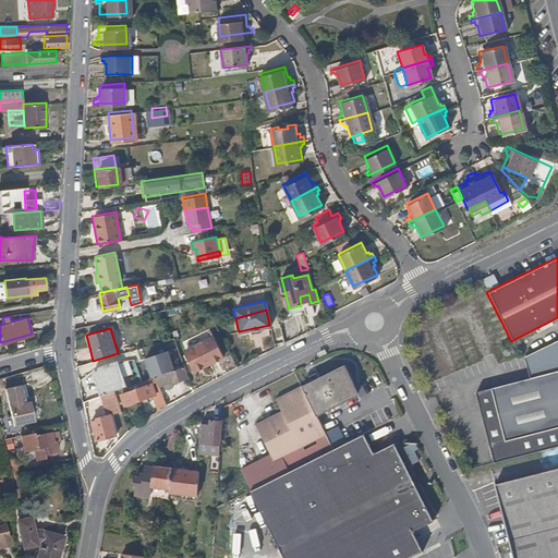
[(223,358),(214,337),(187,350),(192,360),(190,361),(194,372),(223,358)]
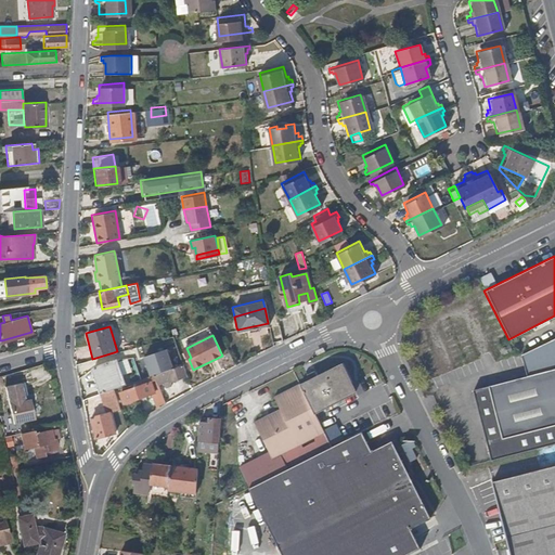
[(554,346),(519,357),(526,376),(554,368),(554,346)]
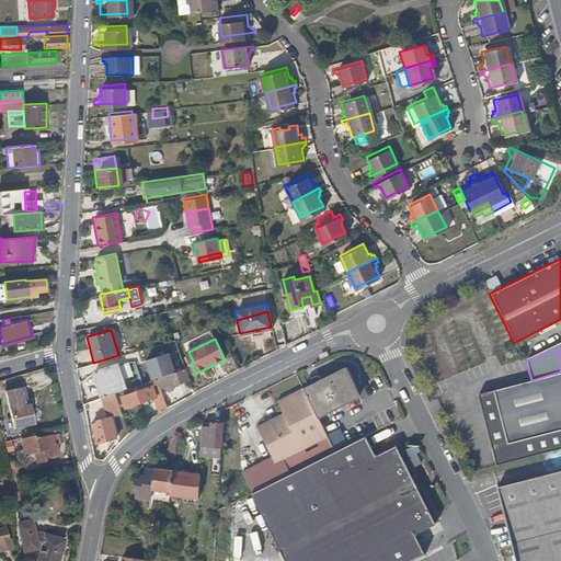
[(170,354),(148,363),(153,379),(157,378),(176,371),(170,354)]
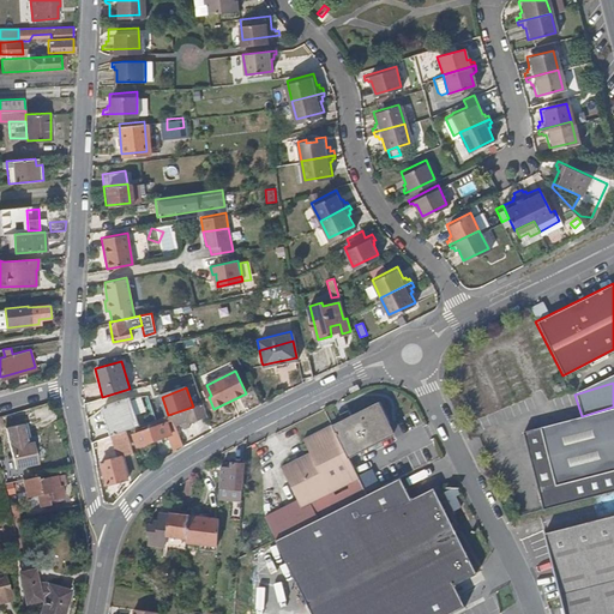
[(114,434),(126,431),(132,428),(140,425),(131,396),(104,405),(114,434)]
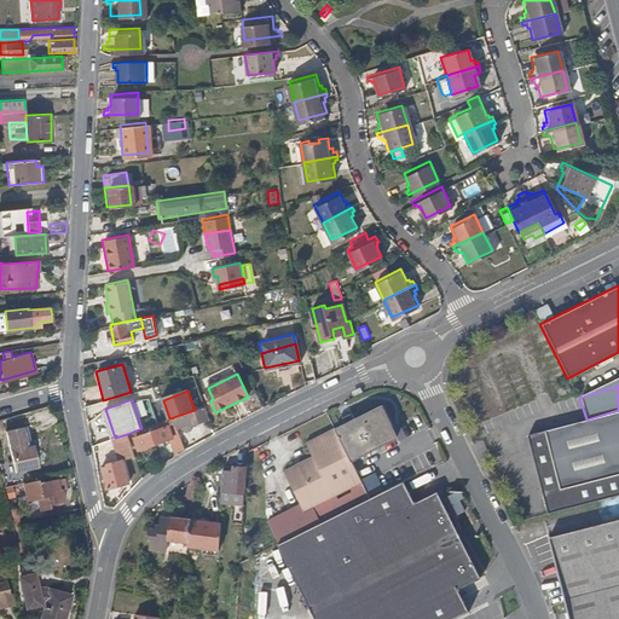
[(195,410),(173,417),(177,427),(183,426),(184,432),(191,429),(190,426),(208,418),(204,406),(195,410)]
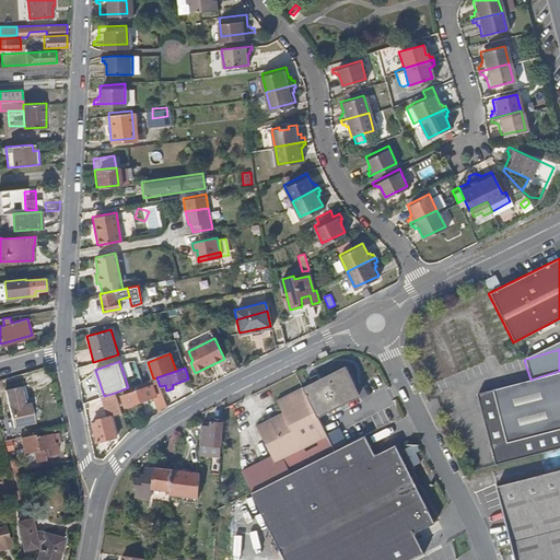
[(302,388),(316,417),(358,396),(343,368),(302,388)]
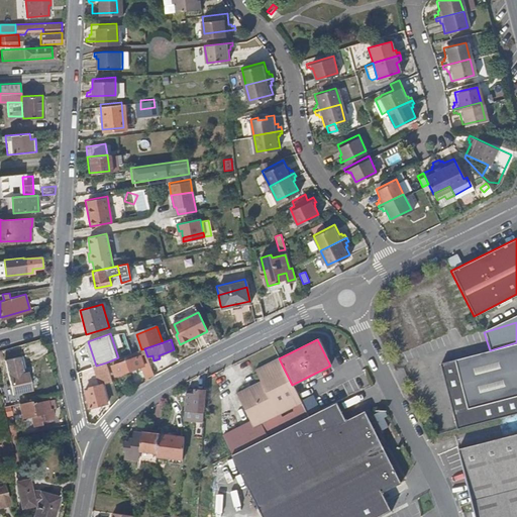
[(516,342),(490,350),(438,365),(455,430),(516,414),(516,342)]
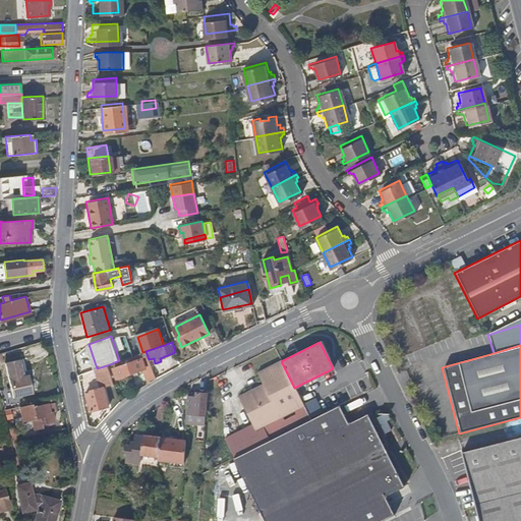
[(149,359),(146,351),(142,352),(124,358),(126,362),(114,367),(117,378),(141,368),(145,375),(140,378),(143,386),(156,378),(149,359)]
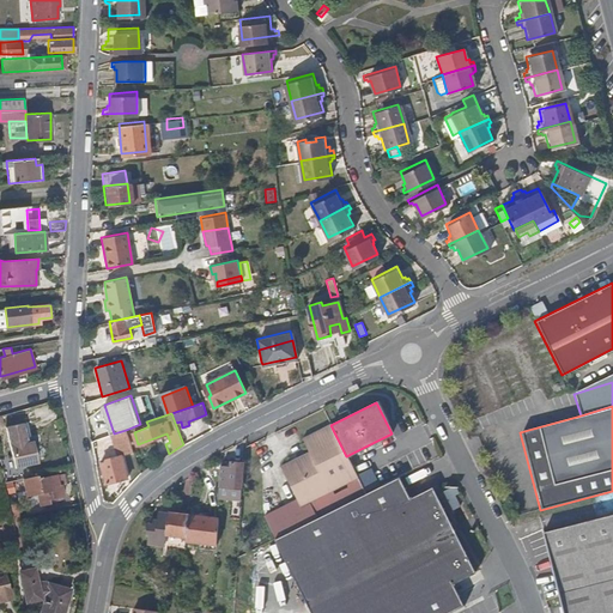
[(6,426),(14,468),(38,462),(34,441),(31,442),(26,422),(6,426)]
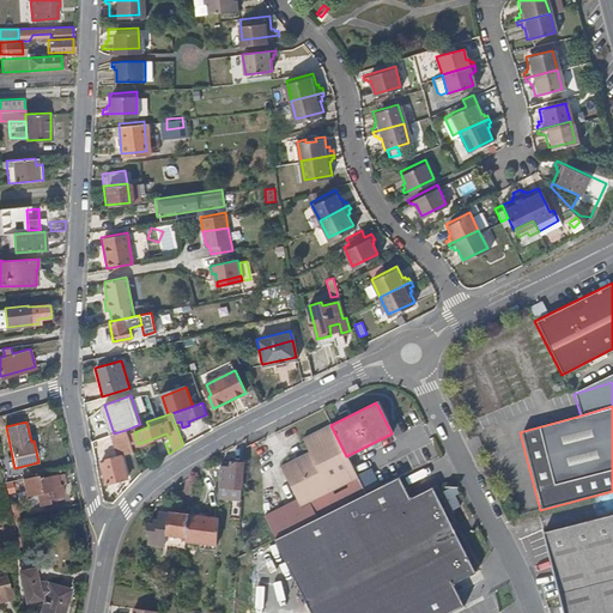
[(132,428),(134,432),(149,426),(146,422),(140,424),(132,428)]
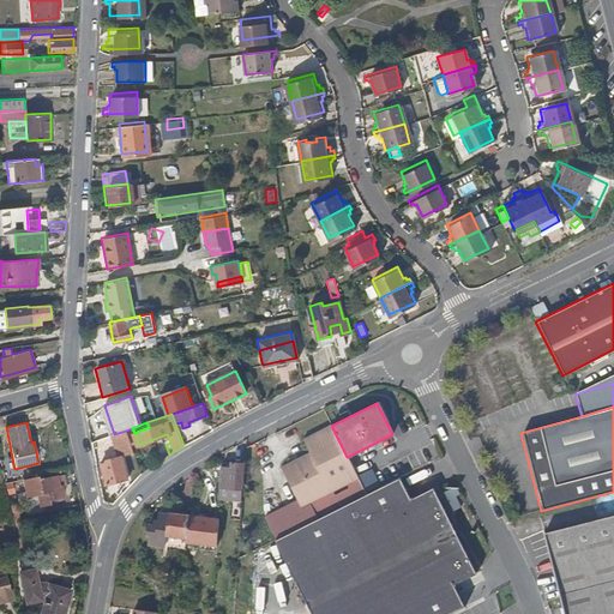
[(366,495),(365,494),(361,486),(347,457),(331,426),(330,425),(302,439),(308,452),(280,468),(296,500),(263,516),(274,540),(275,541),(315,519),(366,495)]
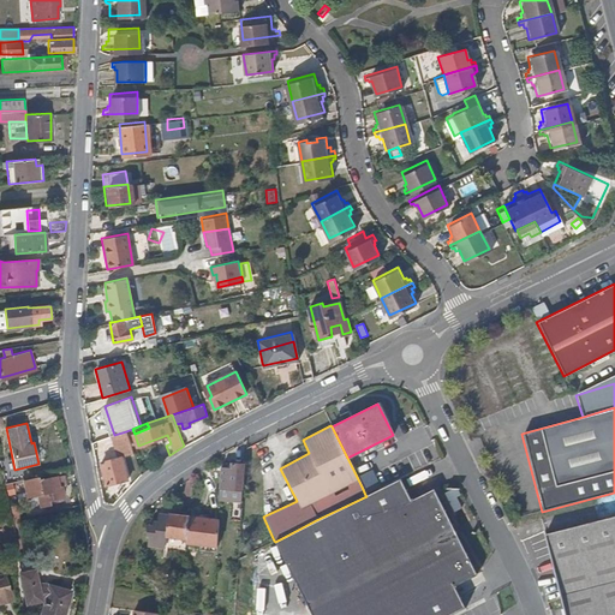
[(126,431),(114,435),(117,443),(115,443),(120,457),(101,463),(107,484),(127,479),(121,457),(133,453),(132,448),(127,436),(126,431)]
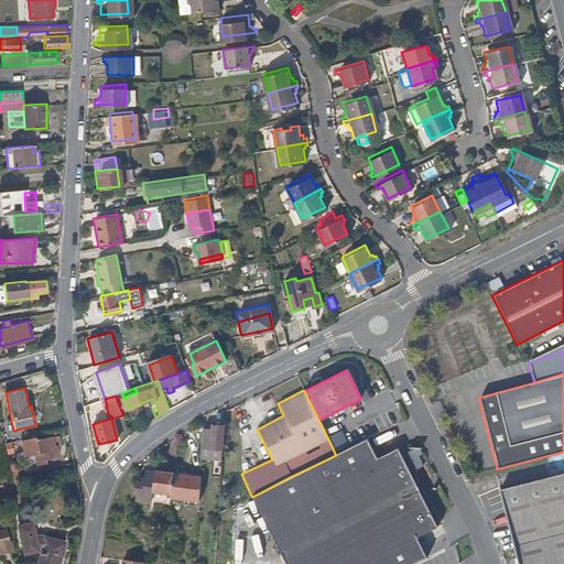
[(123,398),(117,400),(121,411),(127,409),(123,398)]
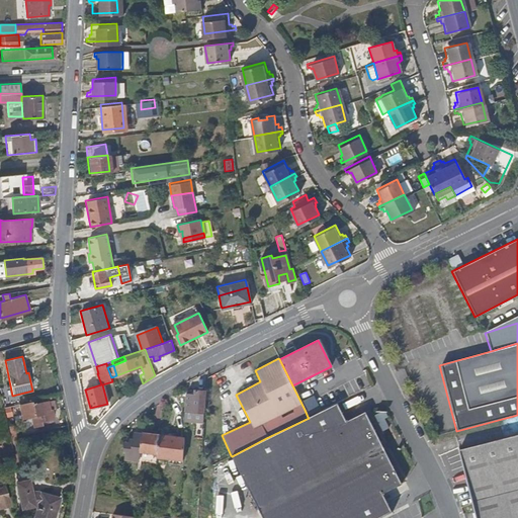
[(203,422),(205,392),(194,390),(194,395),(188,394),(186,421),(203,422)]
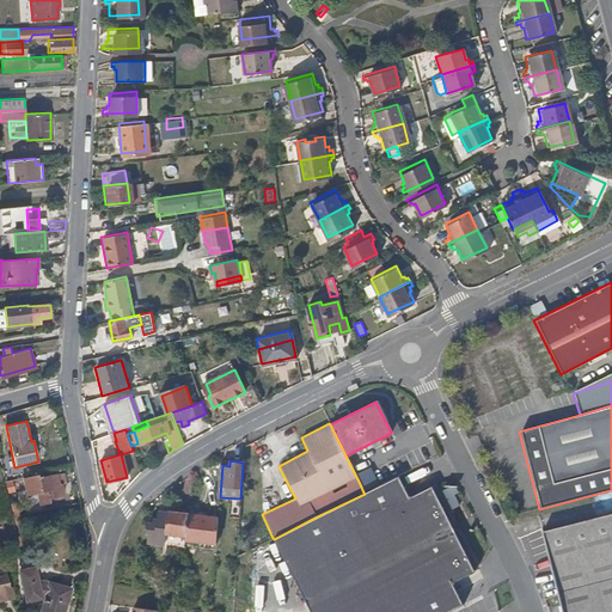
[(26,494),(38,491),(41,503),(49,502),(48,497),(62,494),(61,485),(59,485),(56,473),(38,478),(38,475),(23,478),(26,494)]
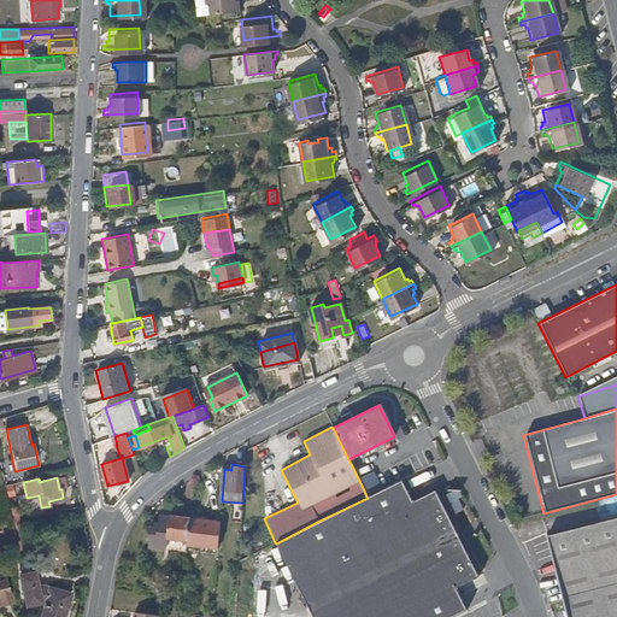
[(378,492),(366,497),(368,498),(317,522),(276,544),(312,616),(451,616),(463,611),(453,589),(476,577),(474,573),(433,492),(410,503),(399,481),(378,492)]
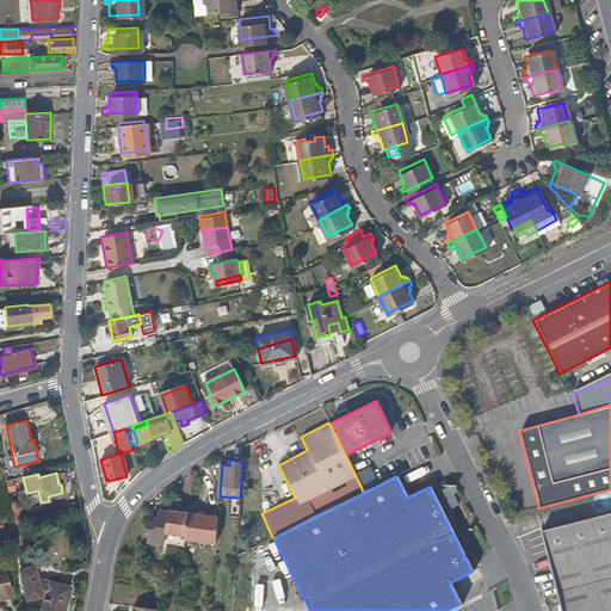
[(445,486),(445,506),(457,506),(457,485),(445,486)]
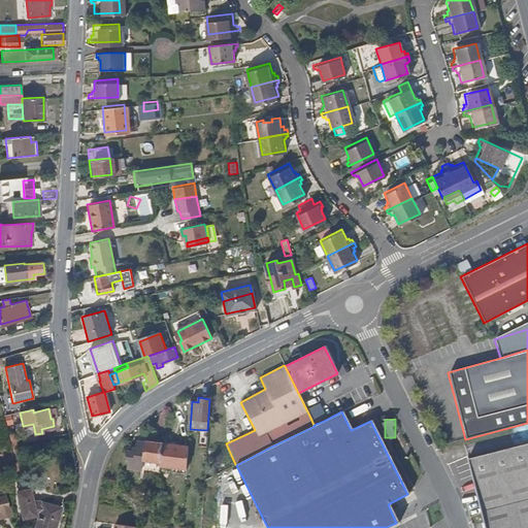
[(141,468),(144,443),(136,442),(135,449),(132,449),(131,453),(128,453),(127,462),(128,462),(128,467),(141,468)]
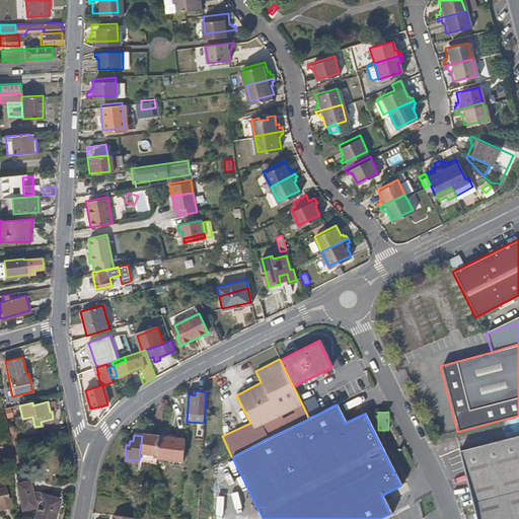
[(160,437),(142,435),(142,436),(139,460),(156,462),(160,437)]
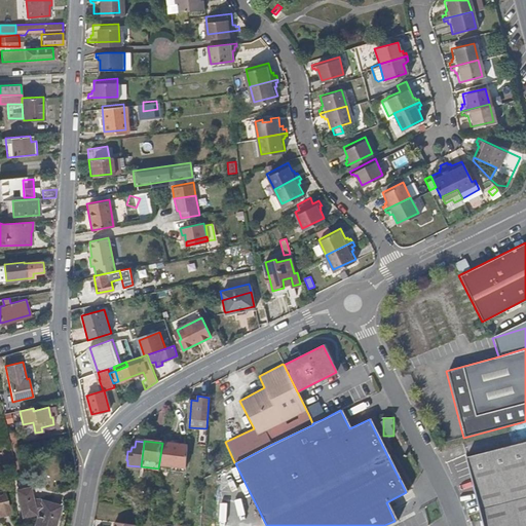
[(484,524),(484,525),(525,525),(525,441),(503,448),(465,458),(473,485),(484,524)]
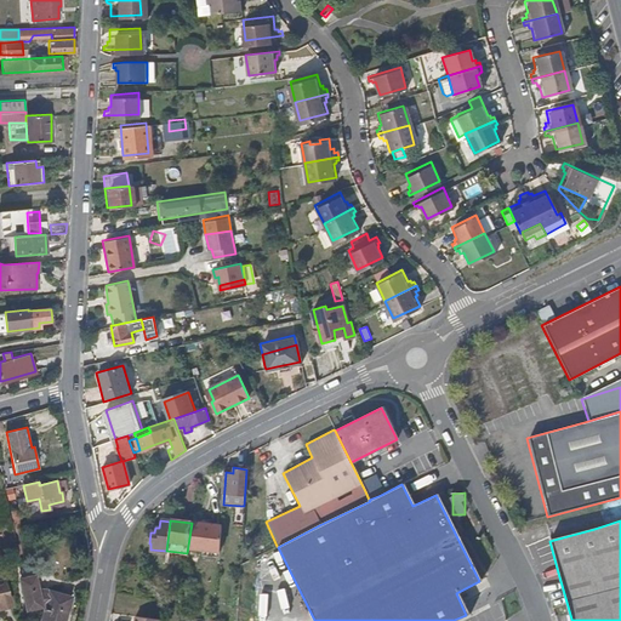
[(221,527),(192,523),(187,553),(218,558),(221,535),(221,527)]
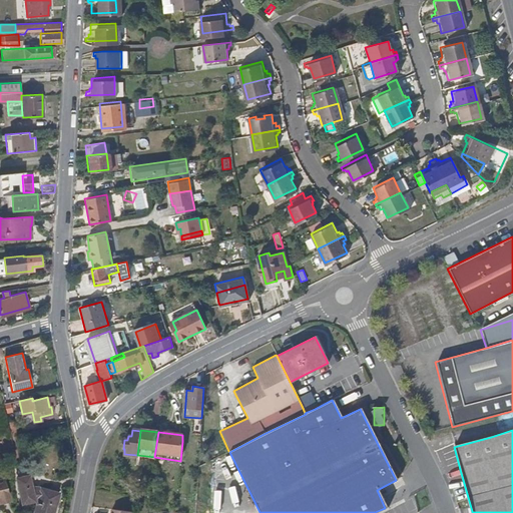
[(29,477),(21,479),(22,486),(26,502),(35,499),(37,500),(33,512),(52,512),(58,492),(37,487),(32,489),(29,477)]
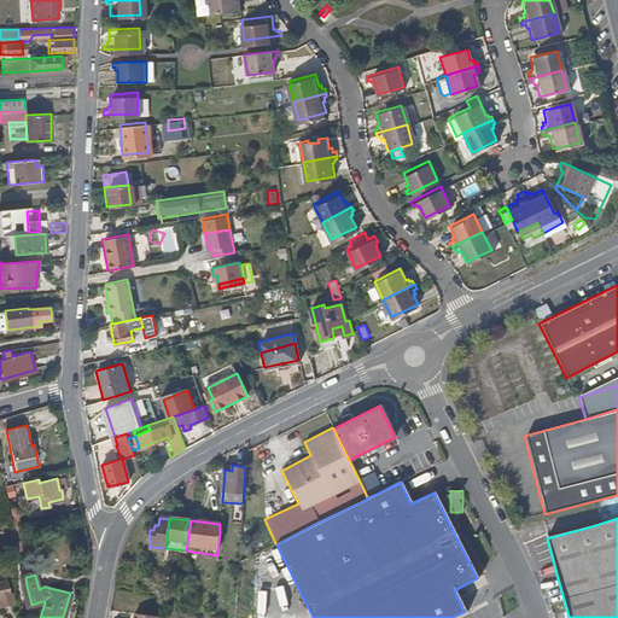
[(0,600),(10,599),(5,577),(0,577),(0,600)]
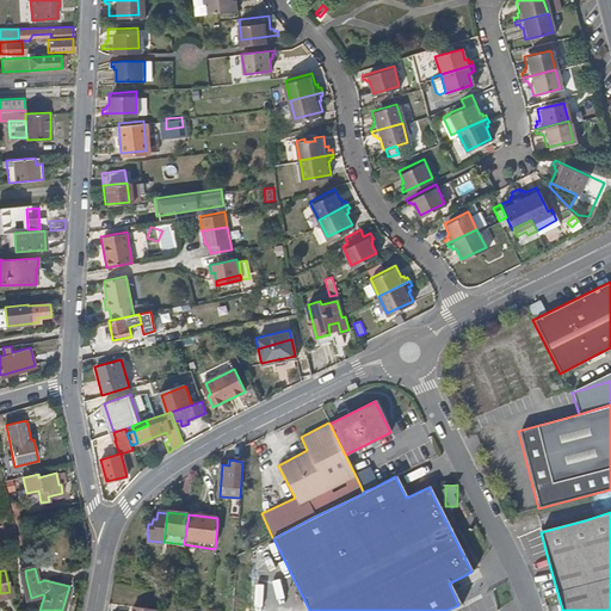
[(26,579),(25,571),(20,572),(26,599),(31,598),(26,579)]
